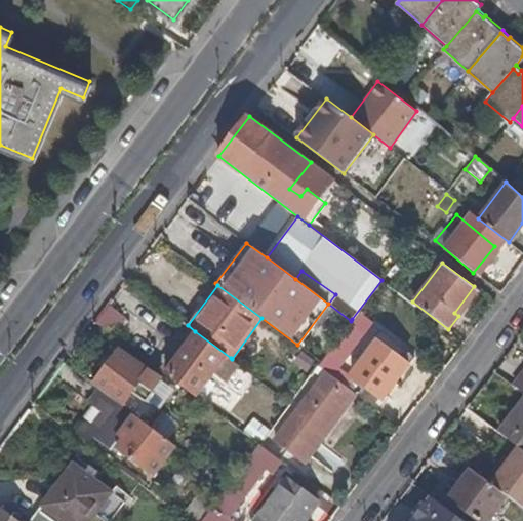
[(92,320),(111,328),(120,309),(102,299),(92,320)]
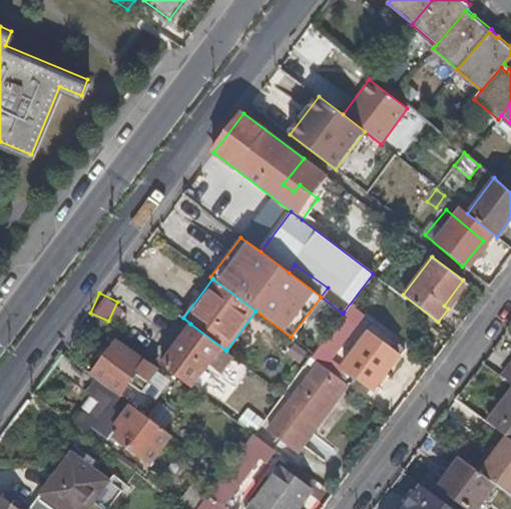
[(344,312),(343,314),(325,337),(337,347),(340,348),(358,324),(344,312)]
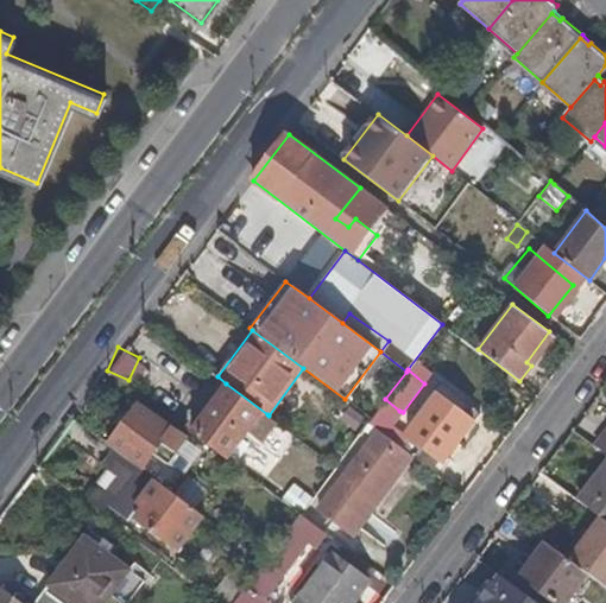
[(267,414),(226,383),(189,430),(229,459),(248,432),(253,435),(267,414)]
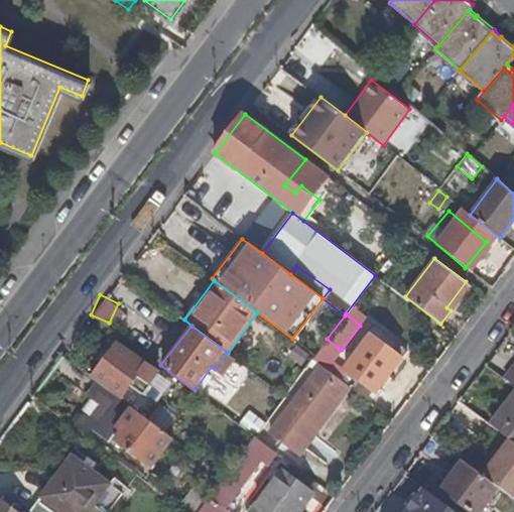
[(383,344),(370,335),(345,367),(344,369),(375,392),(401,358),(383,344)]
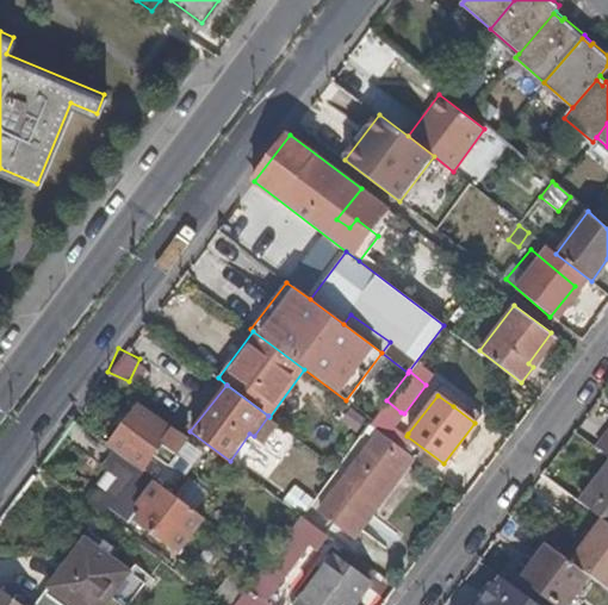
[(483,411),(461,395),(453,406),(475,423),(483,411)]
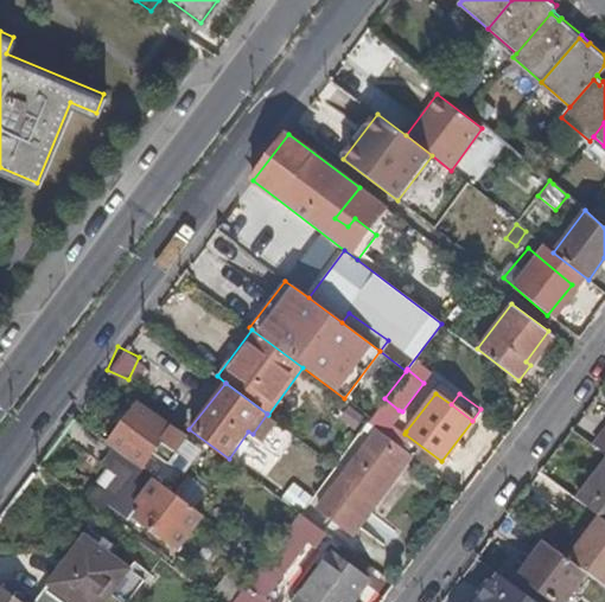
[(399,410),(384,398),(370,417),(367,423),(375,429),(396,444),(405,434),(406,431),(392,421),(399,410)]
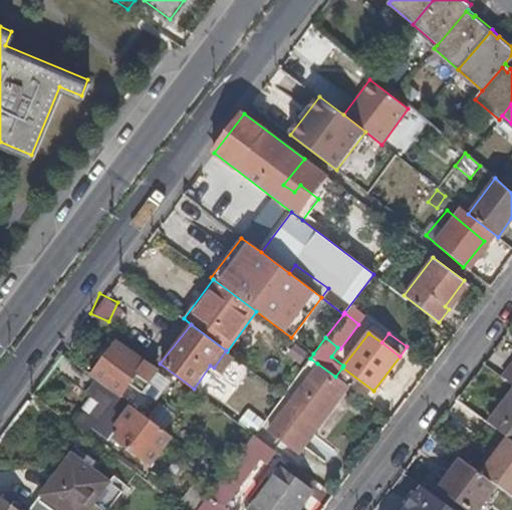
[(144,361),(116,341),(91,374),(107,388),(119,397),(129,383),(144,361)]
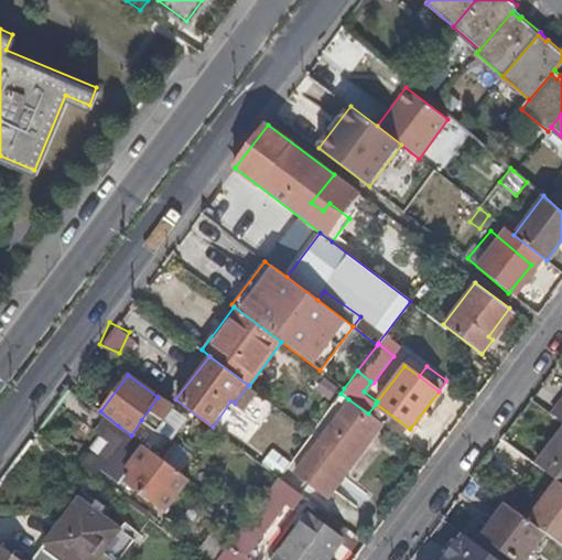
[(173,408),(158,397),(141,420),(157,431),(173,408)]
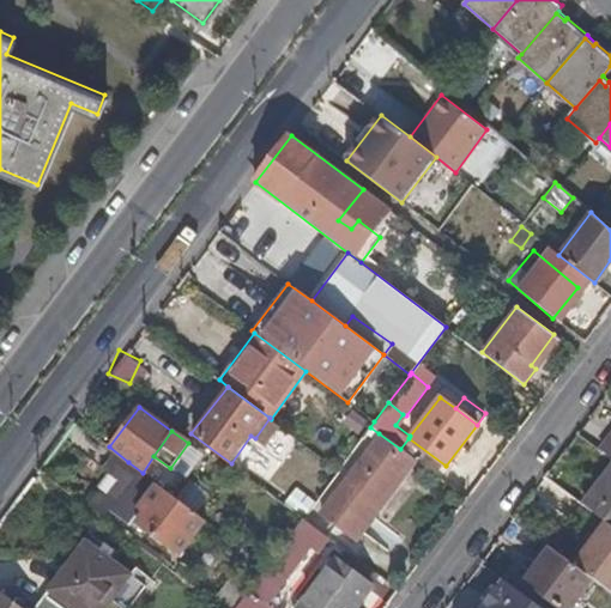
[(400,449),(379,433),(319,510),(357,539),(415,461),(400,449)]
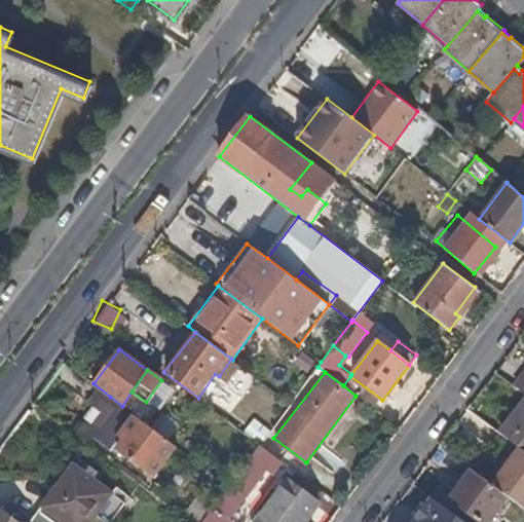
[(100,409),(108,416),(92,437),(108,449),(110,446),(135,415),(122,406),(110,397),(100,409)]
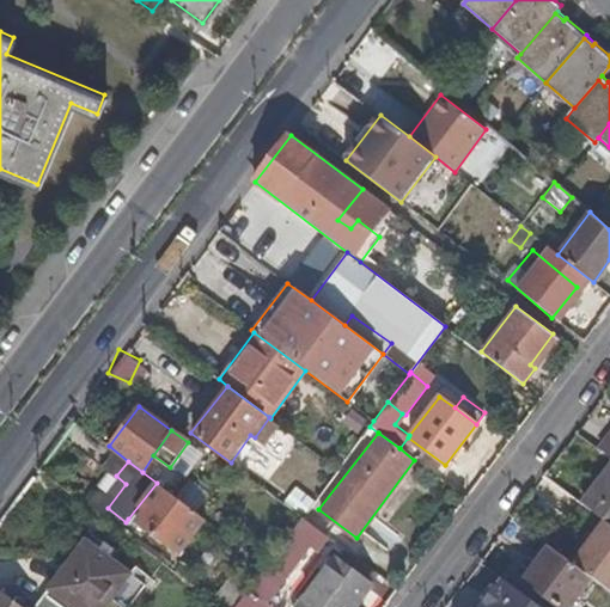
[(609,463),(580,503),(603,520),(609,525),(609,463)]
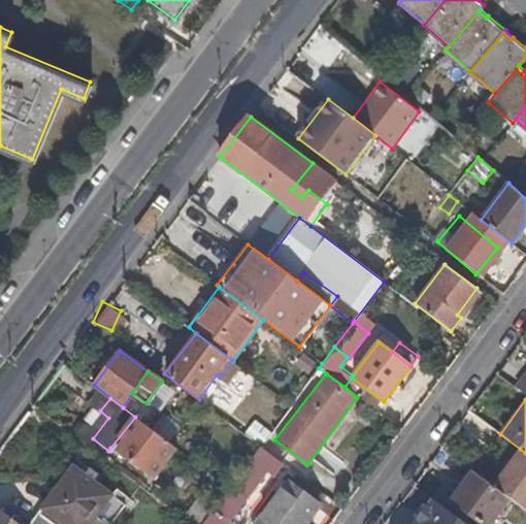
[(260,440),(268,427),(251,416),(242,429),(260,440)]
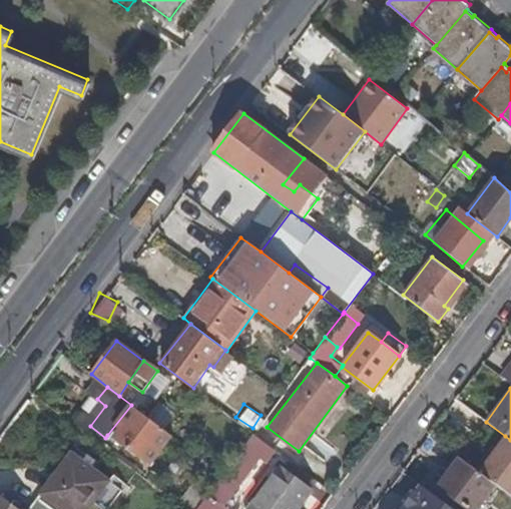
[(171,435),(131,405),(107,435),(149,465),(171,435)]
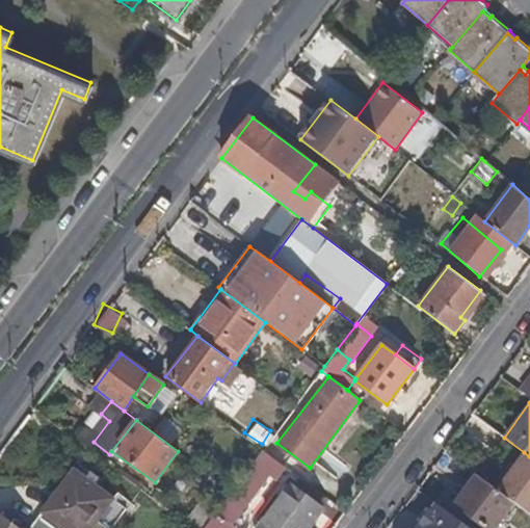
[(244,527),(288,469),(262,449),(231,491),(220,505),(215,511),(236,527),(244,527)]
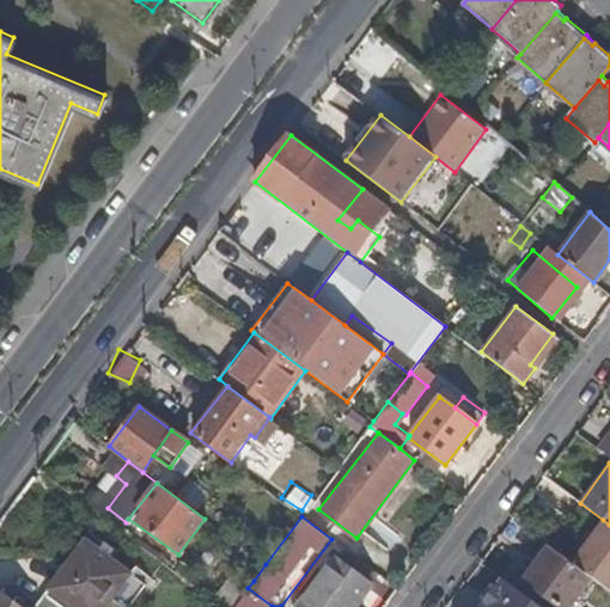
[(609,525),(603,520),(571,563),(591,577),(609,592),(609,589),(609,525)]
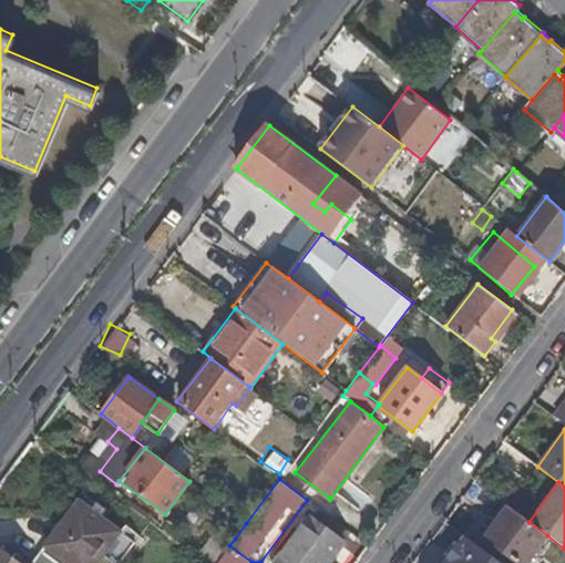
[(95,562),(121,531),(79,500),(42,550),(31,562),(95,562)]
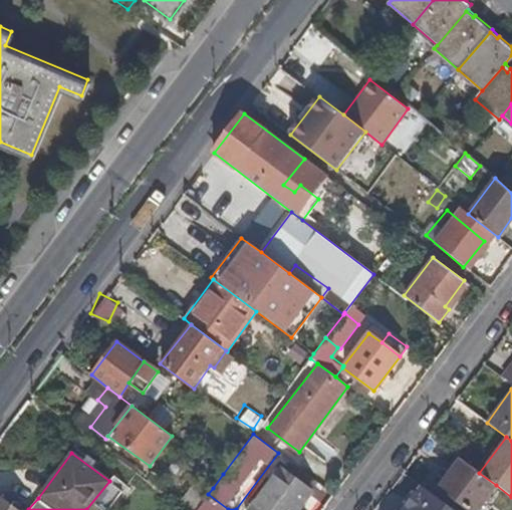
[(479,473),(460,459),(439,486),(471,509),(477,509),(486,498),(496,485),(479,473)]
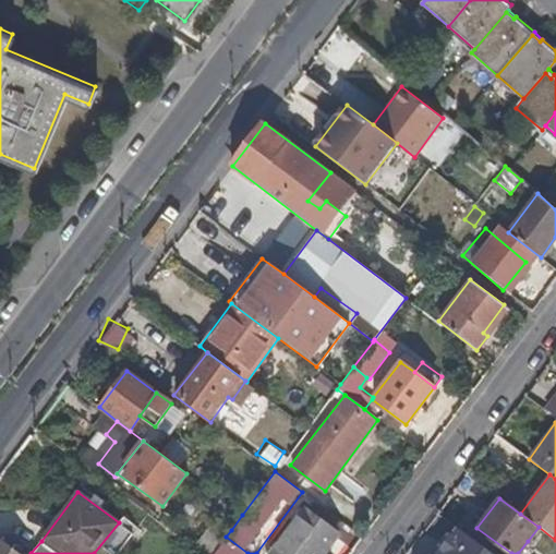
[(323,553),(338,532),(304,507),(269,553),(323,553)]
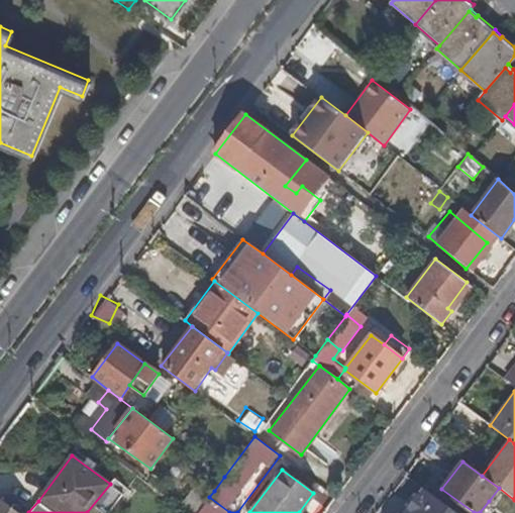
[(214,491),(198,479),(179,505),(189,512),(196,512),(209,497),(214,491)]
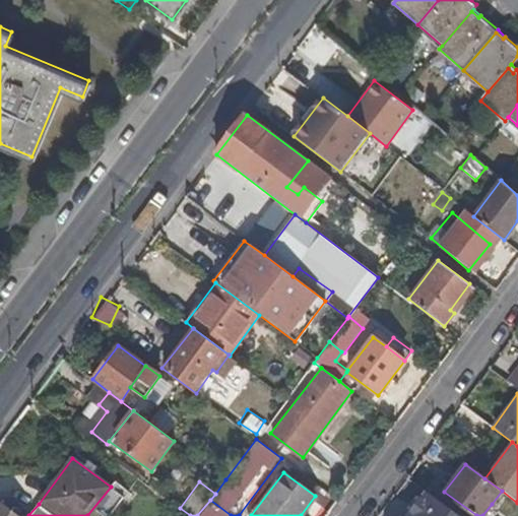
[(401,515),(400,515),(460,515),(425,489),(404,515),(401,515)]
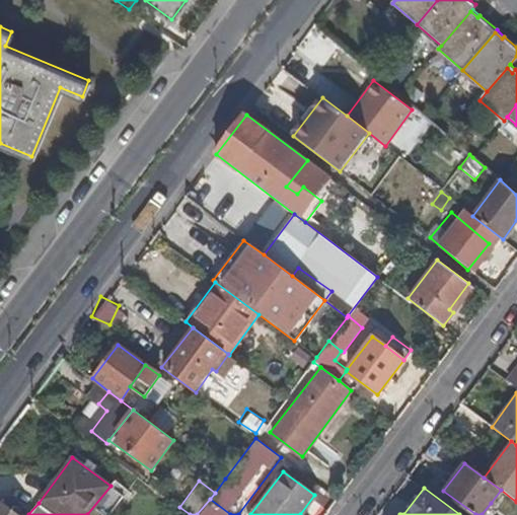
[(230,514),(210,499),(197,514),(230,514)]
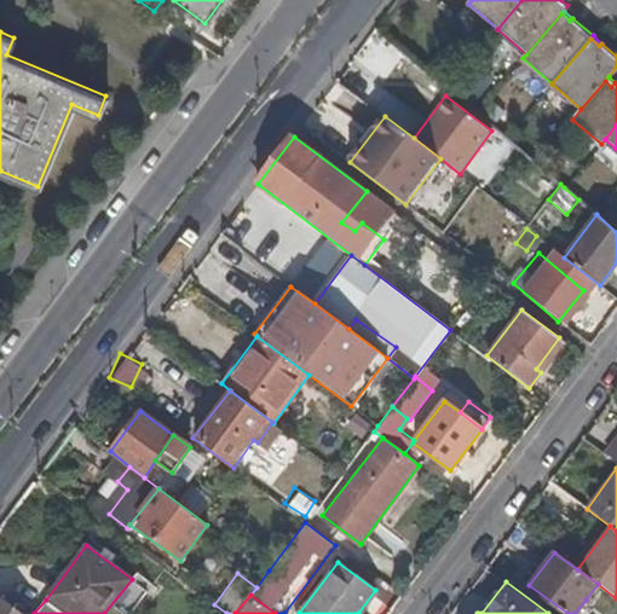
[(23,613),(0,596),(0,613),(23,613)]
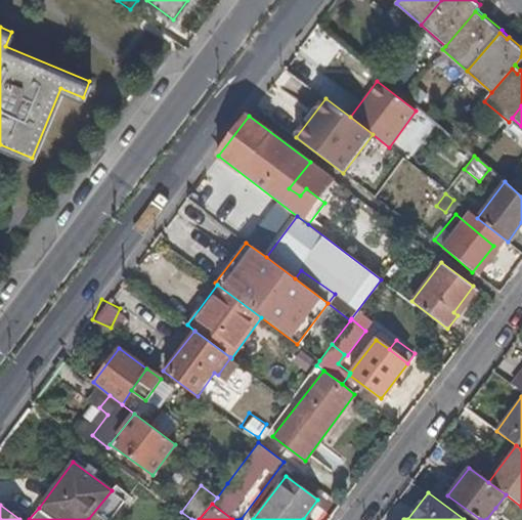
[(512,519),(495,508),(486,519),(512,519)]
